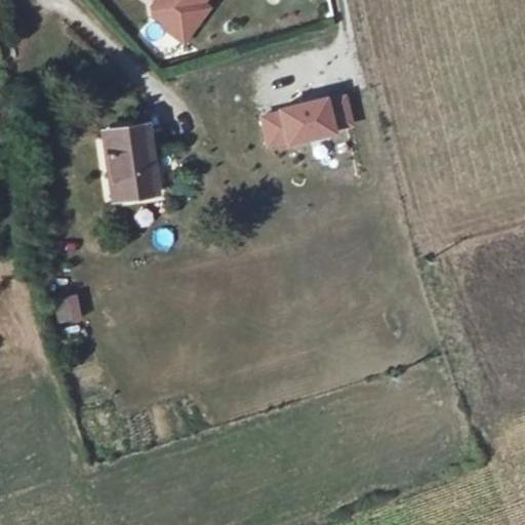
[(160,0),(155,8),(156,14),(167,22),(172,21),(178,12),(190,19),(203,0),(160,0)]
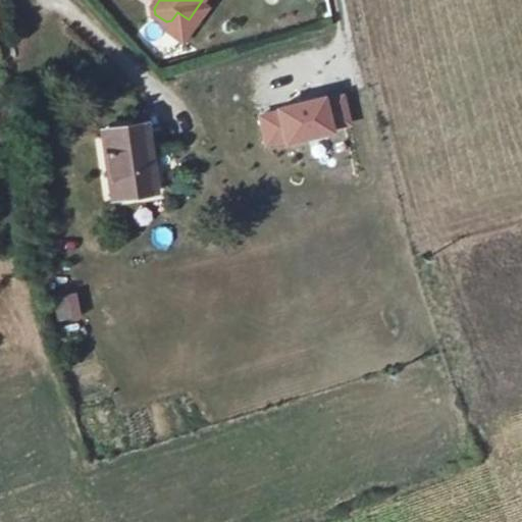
[(343,94),(324,98),(331,126),(350,121),(343,94)]
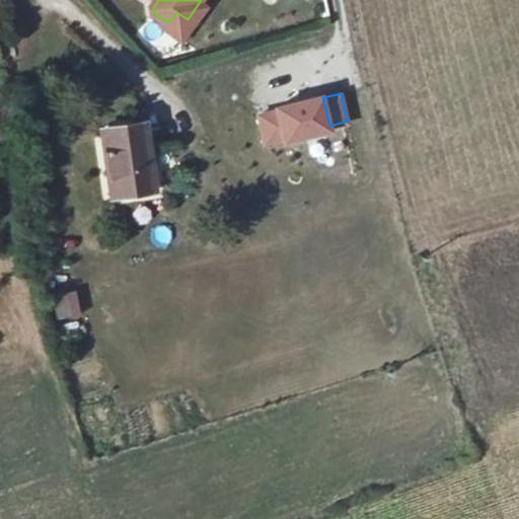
[(322,95),(272,106),(273,112),(257,116),(264,143),(280,140),(329,128),(329,126),(322,97),(322,95)]
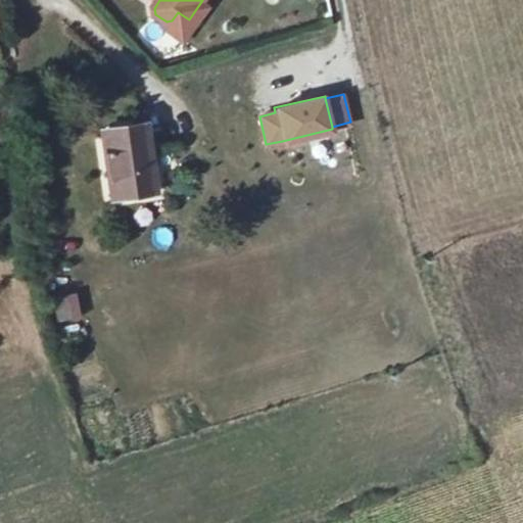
[(160,190),(150,124),(107,129),(119,198),(160,190)]
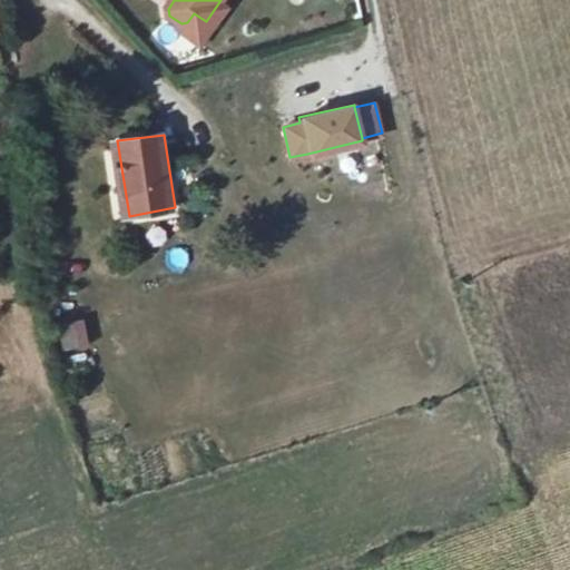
[(61,352),(88,347),(85,320),(57,323),(61,352)]
